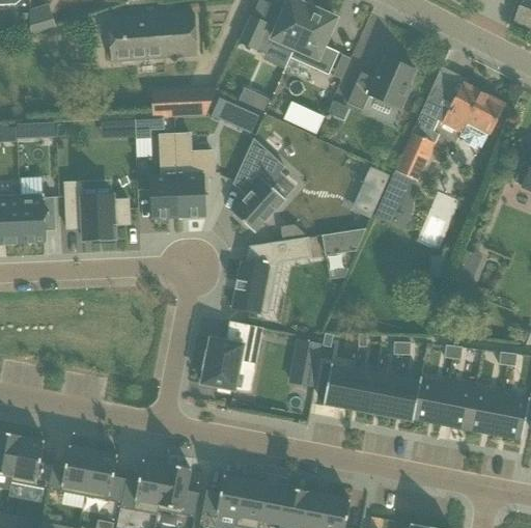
[(269,38),(268,42),(290,52),(292,53),(313,5),(309,3),(311,0),(285,0),(269,39),(269,38)]
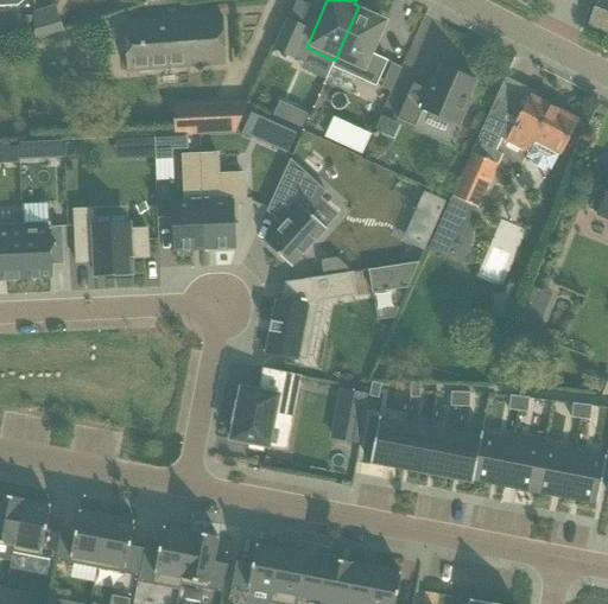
[(595,0),(588,23),(607,30),(607,0),(595,0)]
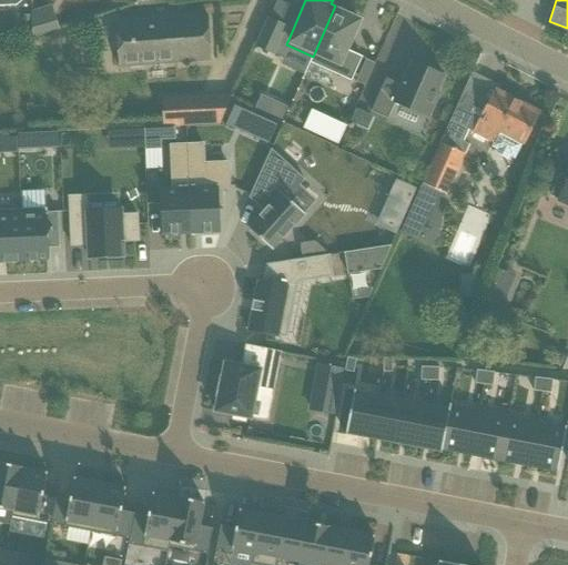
[(30,32),(56,24),(49,1),(23,8),(30,32)]
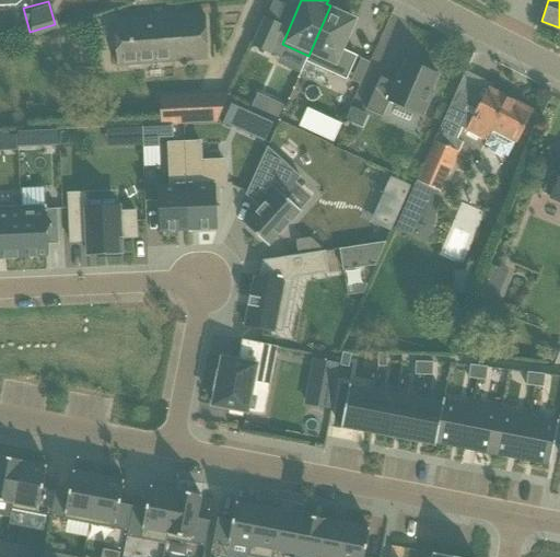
[(306,55),(304,59),(342,77),(346,78),(357,55),(353,53),(343,48),(357,16),(351,14),(352,11),(336,3),(335,7),(330,6),(308,56),(306,55)]
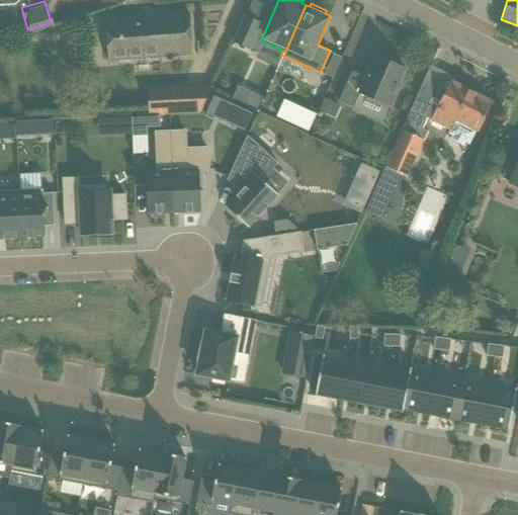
[(106,56),(191,52),(189,12),(105,16),(106,56)]
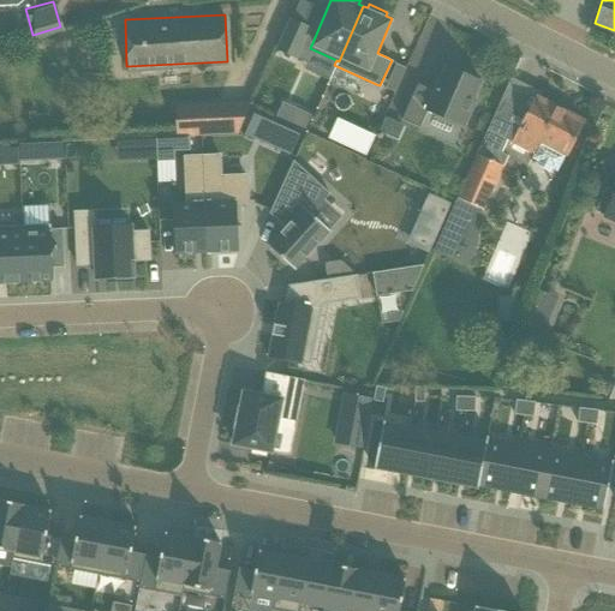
[(291,17),(276,47),(297,57),(310,25),(291,17)]
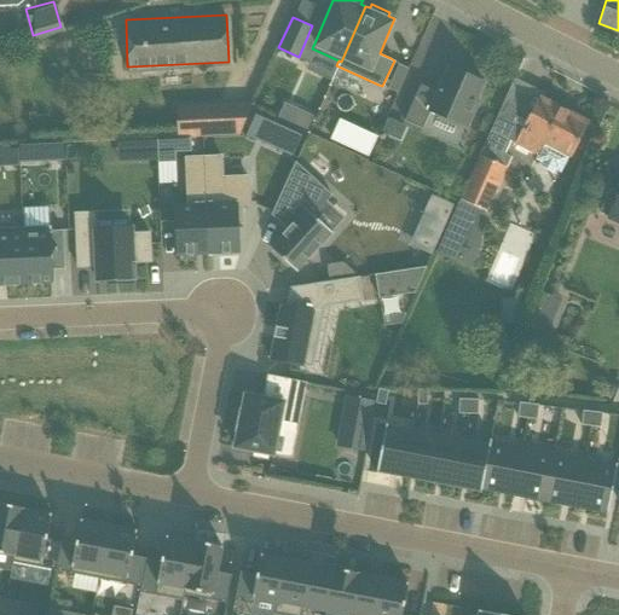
[(456,71),(447,68),(437,90),(421,82),(404,119),(422,127),(431,110),(467,126),(479,98),(476,97),(484,80),(480,79),(482,75),(468,69),(466,73),(458,69),(456,71)]
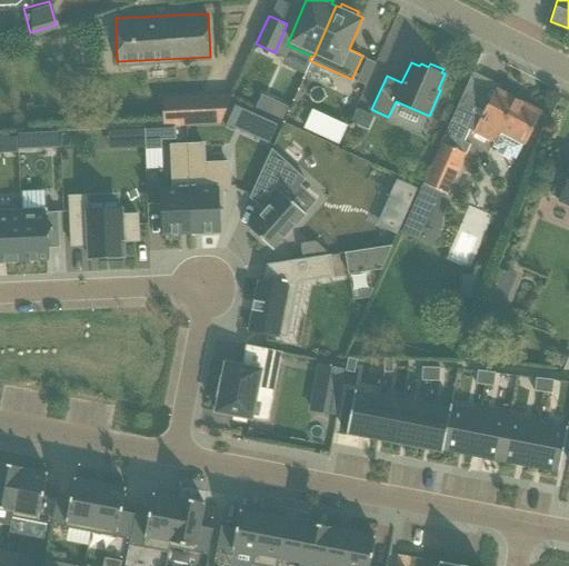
[(490,101),(465,89),(456,110),(422,182),(400,231),(416,238),(426,217),(438,189),(442,190),(448,192),(466,151),(470,142),(463,139),(469,127),(476,130),(475,132),(492,141),(495,142),(492,145),(496,147),(495,150),(509,158),(511,155),(516,157),(522,142),(528,146),(543,115),(497,89),(490,101)]
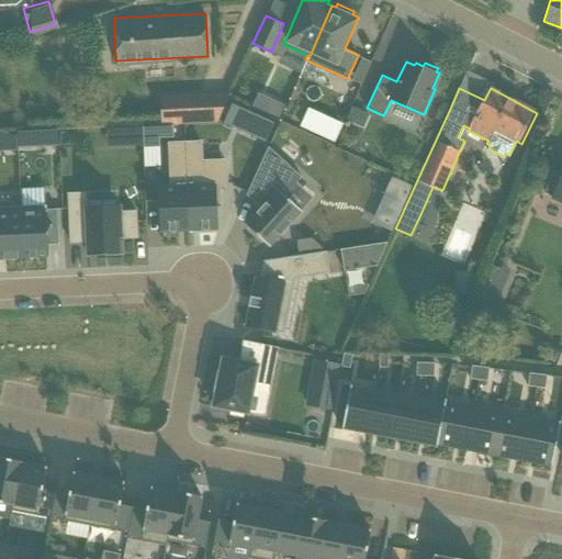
[(271,98),(266,111),(279,116),(284,103),(271,98)]
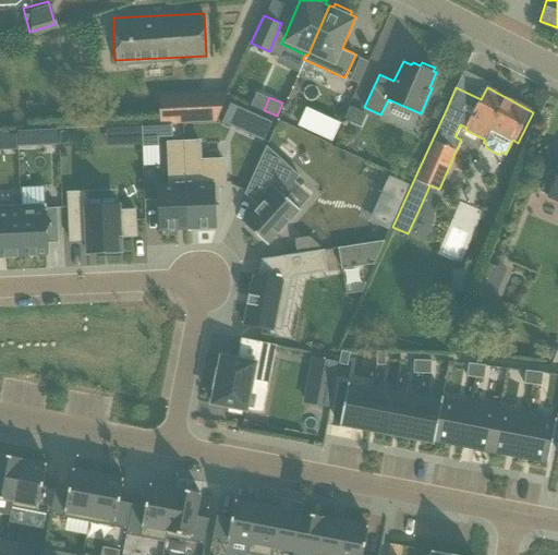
[(225,98),(170,100),(171,122),(216,121),(225,98)]
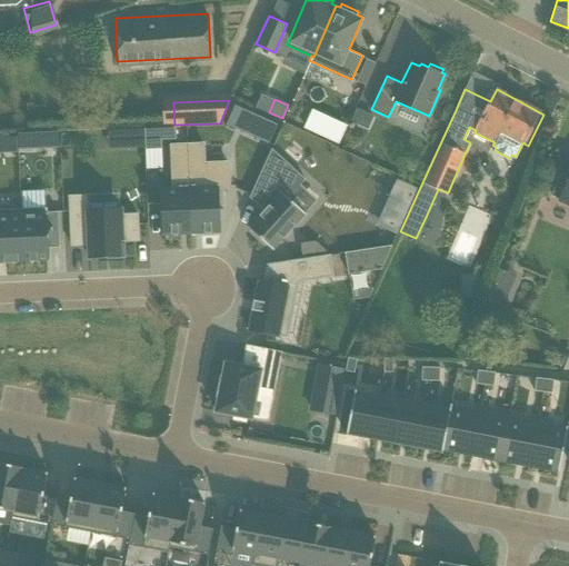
[(235,103),(226,123),(245,131),(252,112),(235,103)]
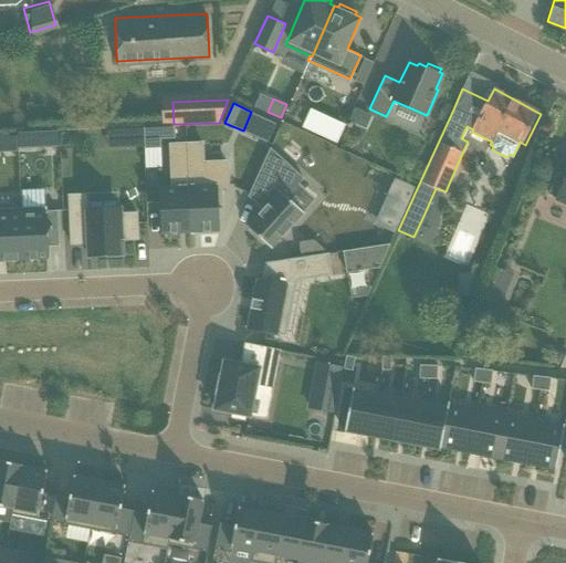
[(349,120),(365,126),(370,113),(355,106),(349,120)]
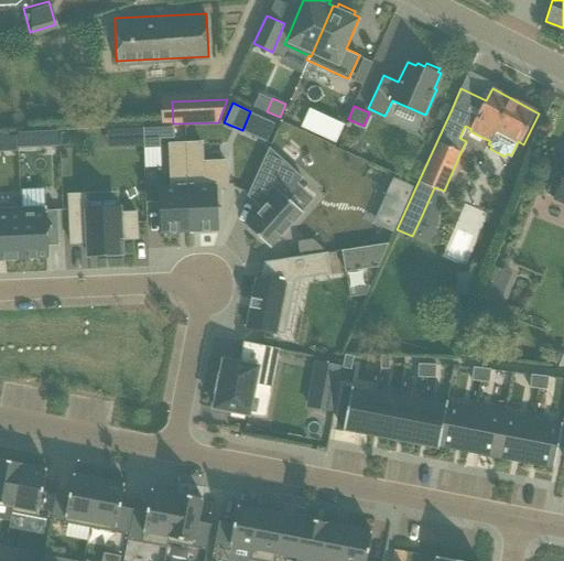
[(162,125),(143,125),(143,144),(143,147),(160,146),(160,137),(174,137),(173,123),(162,125)]
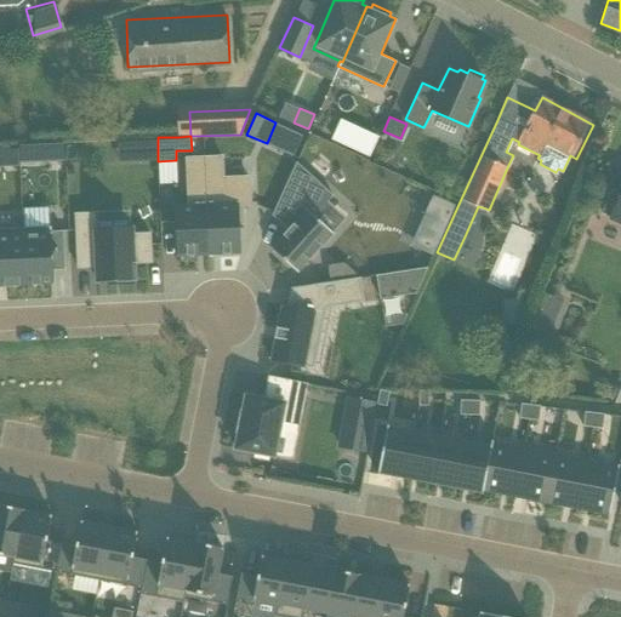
[(158,137),(143,138),(144,160),(158,159),(158,137)]
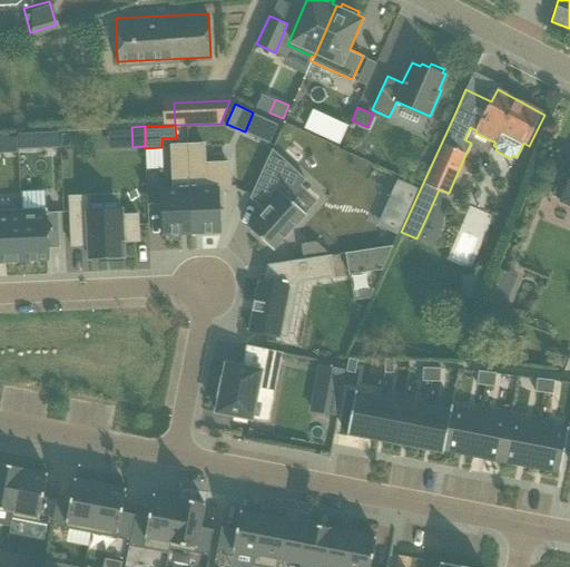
[(55,130),(36,132),(37,147),(56,146),(55,130)]
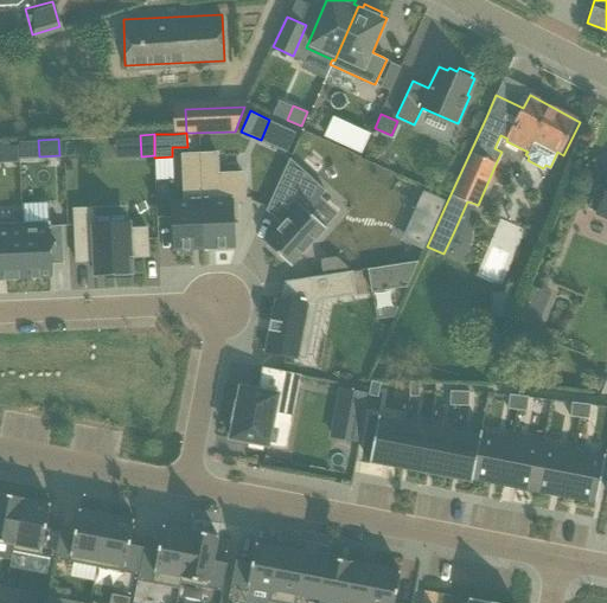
[(218,149),(199,151),(204,248),(235,245),(234,217),(238,217),(237,201),(246,200),(244,171),(219,171),(218,149)]
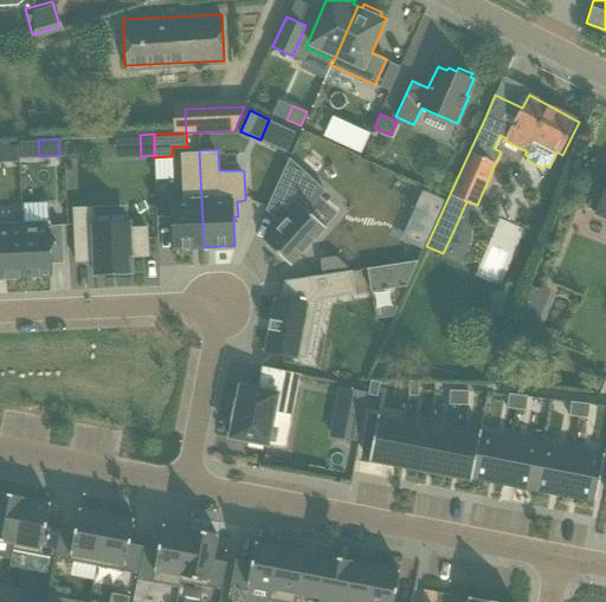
[(182,200),(171,200),(173,248),(204,247),(199,150),(180,151),(182,200)]
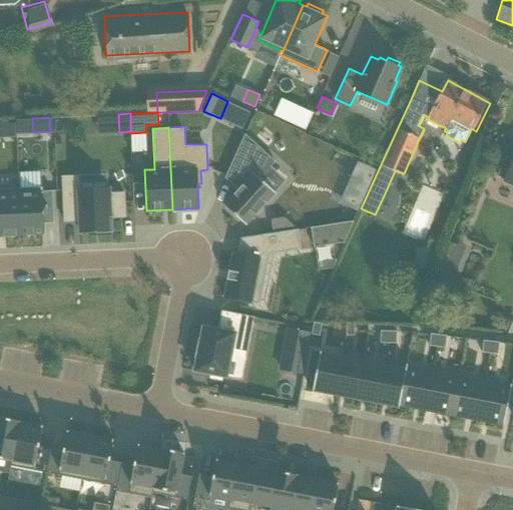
[(238,188),(223,204),(245,223),(275,191),(260,177),(271,164),(275,159),(244,132),(224,176),(238,188)]
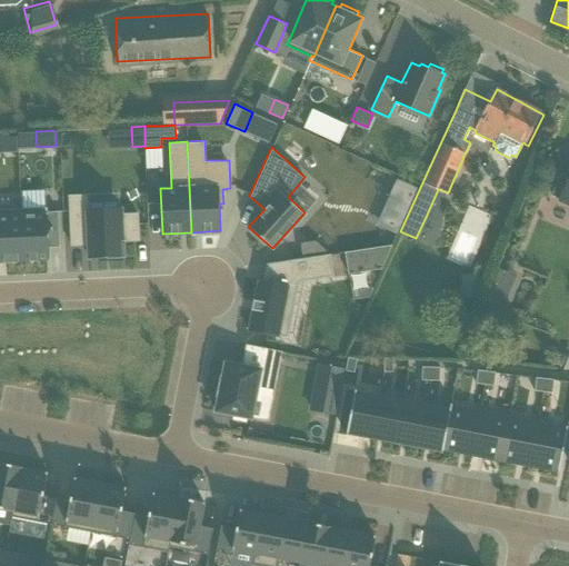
[(568,176),(568,177),(560,174),(552,194),(560,197),(559,199),(568,202),(568,176)]
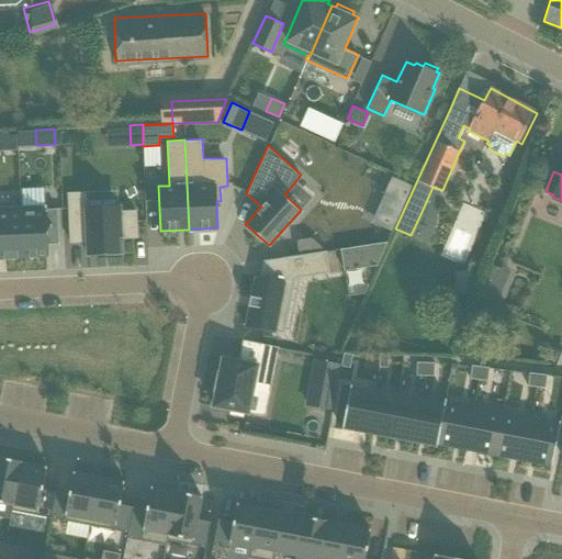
[(382,196),(404,204),(413,185),(391,175),(382,196)]
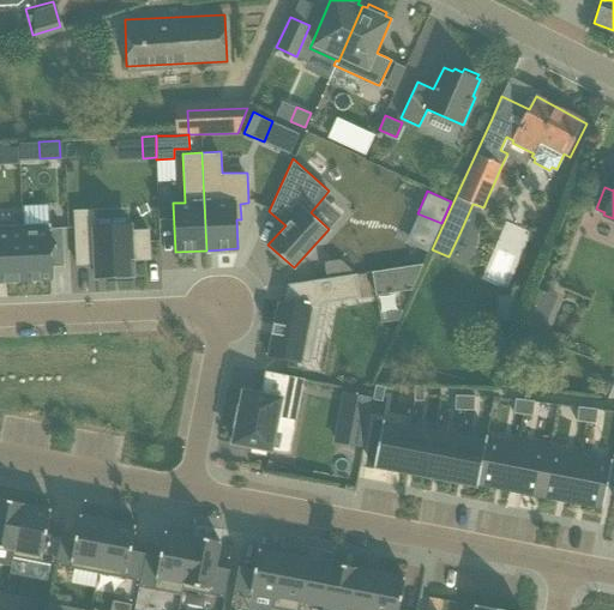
[(95,261),(96,276),(133,275),(132,258),(150,258),(149,229),(131,229),(131,224),(96,225),(96,209),(74,210),(77,263),(95,261)]
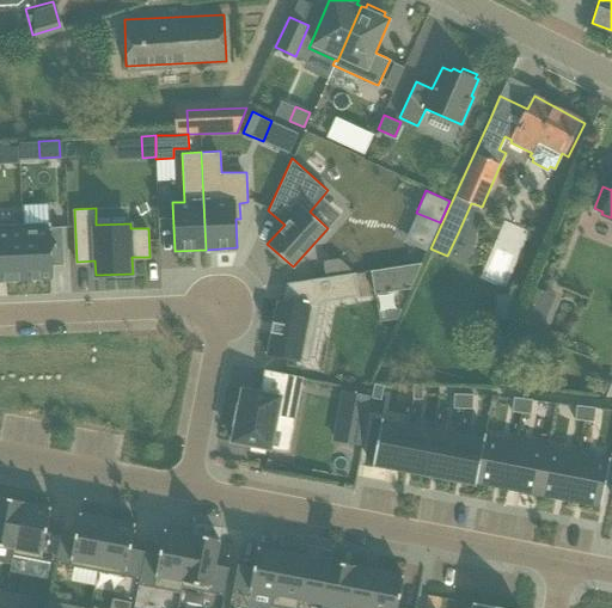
[(50,221),(23,222),(25,278),(53,277),(53,264),(63,264),(62,226),(50,226),(50,221)]
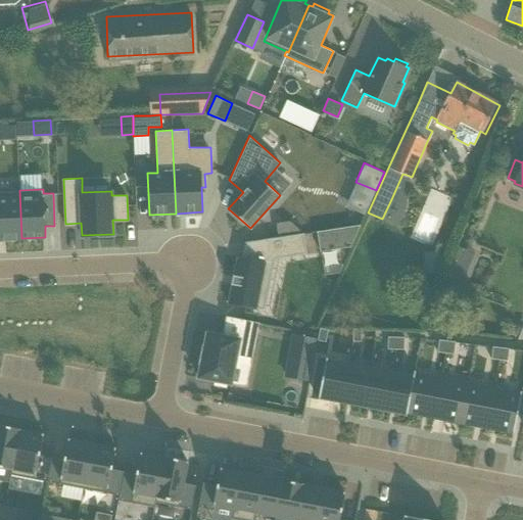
[(0,238),(21,238),(19,190),(0,191),(0,238)]
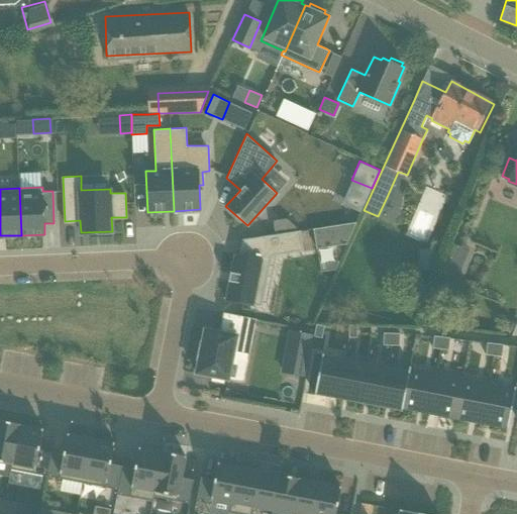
[(273,219),(275,233),(300,229),(286,217),(273,219)]
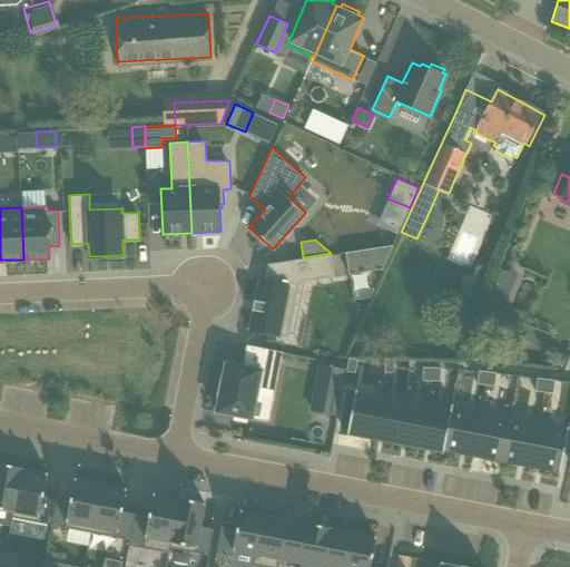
[(383,267),(393,244),(345,251),(345,252),(346,252),(349,273),(383,267)]
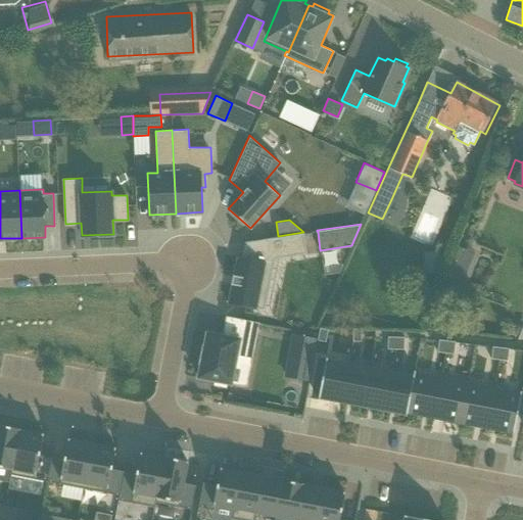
[(303,233),(303,232),(278,236),(267,237),(267,239),(268,239),(264,261),(238,255),(234,275),(233,274),(233,276),(234,276),(233,283),(232,283),(231,284),(233,284),(229,303),(256,309),(256,308),(265,310),(266,308),(257,306),(260,287),(268,289),(275,256),(306,251),(303,233)]
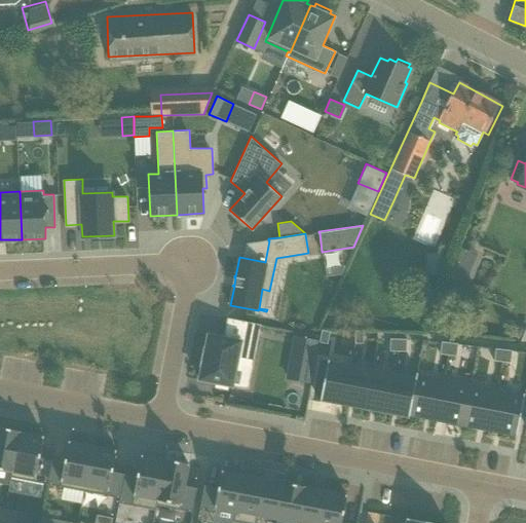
[(461,247),(449,277),(464,284),(477,253),(461,247)]
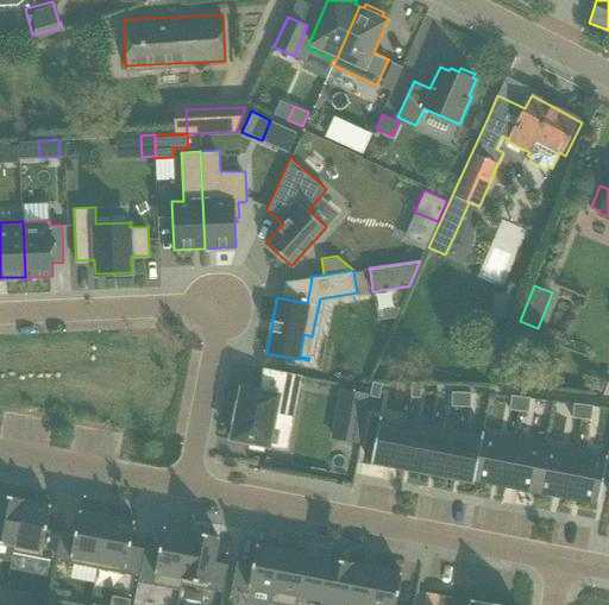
[(491,291),(493,317),(513,316),(513,291),(491,291)]
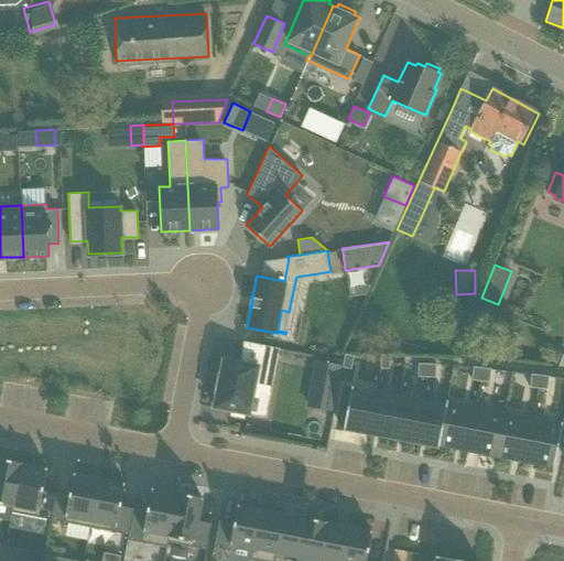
[(223,358),(219,374),(218,374),(215,390),(216,390),(213,406),(231,409),(230,414),(242,417),(243,411),(248,412),(252,388),(270,391),(279,346),(242,340),(238,362),(223,358)]
